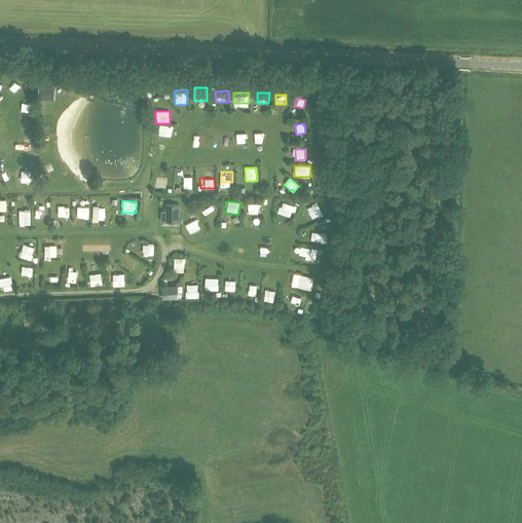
[(292,218),(295,207),(282,202),(278,214),(292,218)]
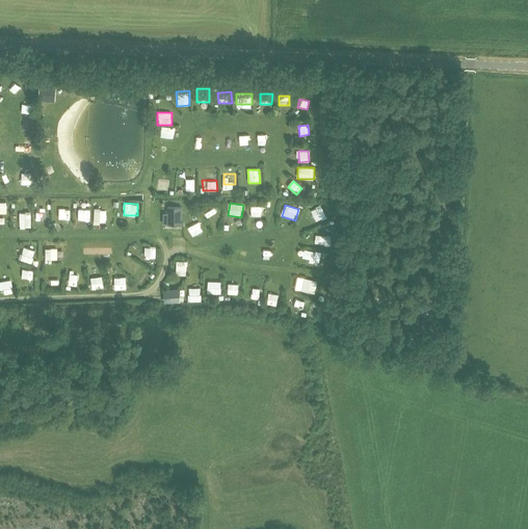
[(18,206),(18,218),(29,217),(29,206),(18,206)]
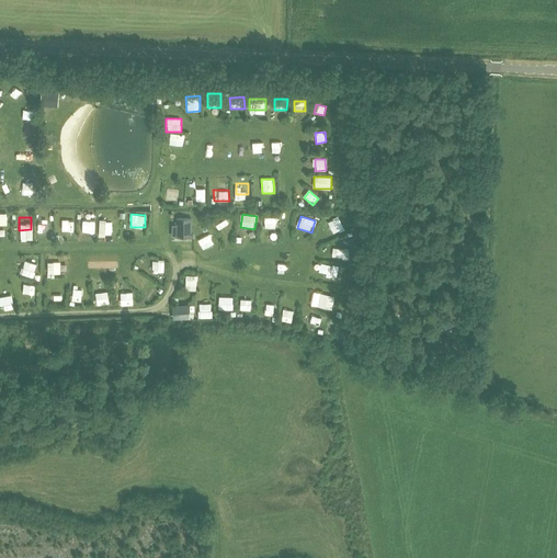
[(59,218),(60,232),(75,231),(74,218),(59,218)]
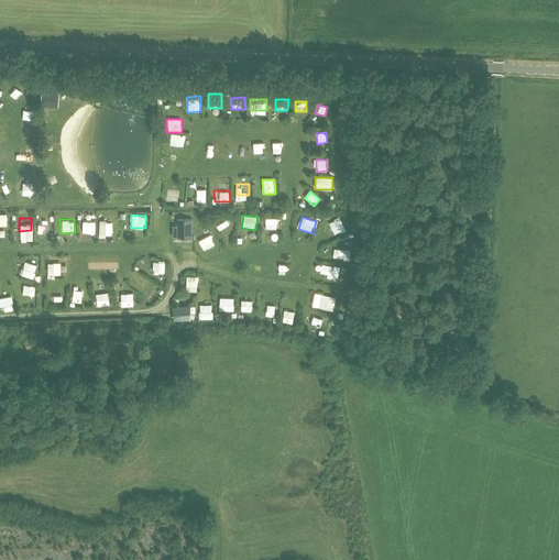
[(211,222),(214,229),(225,224),(222,219),(211,222)]
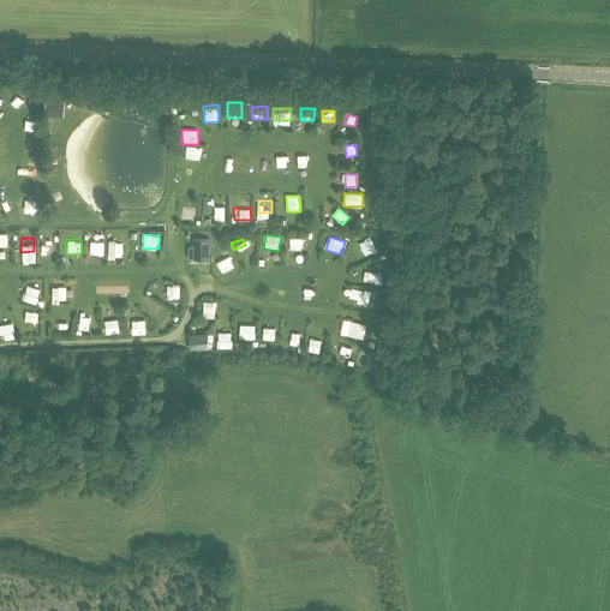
[(292,239),(292,251),(303,251),(303,239),(292,239)]
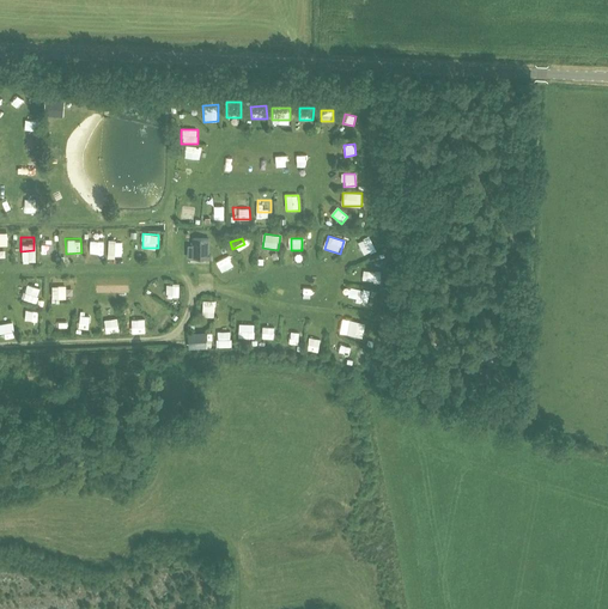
[(121,257),(122,242),(108,241),(108,257),(121,257)]
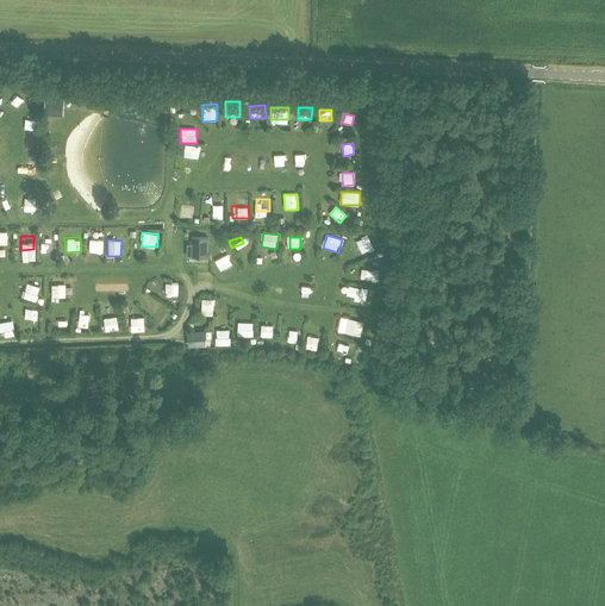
[(203,256),(203,242),(187,242),(187,261),(206,261),(206,256),(203,256)]
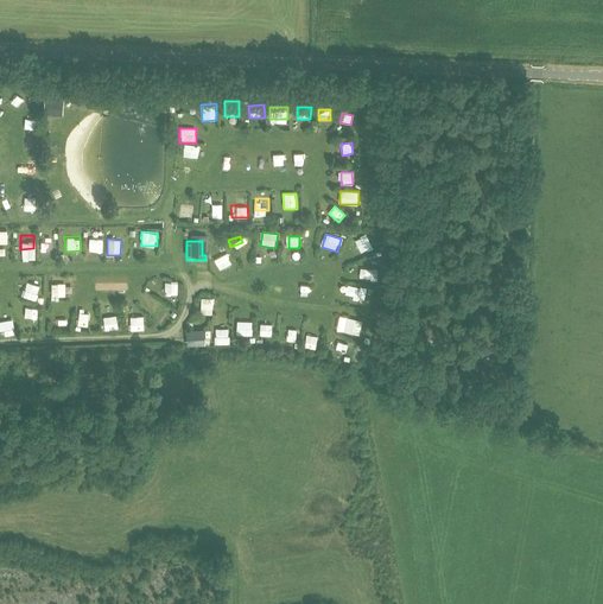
[(52,254),(54,246),(43,245),(42,253),(52,254)]
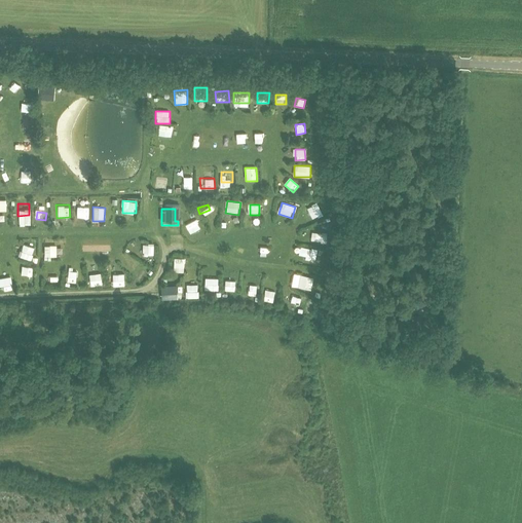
[(187,230),(196,226),(193,221),(185,225),(187,230)]
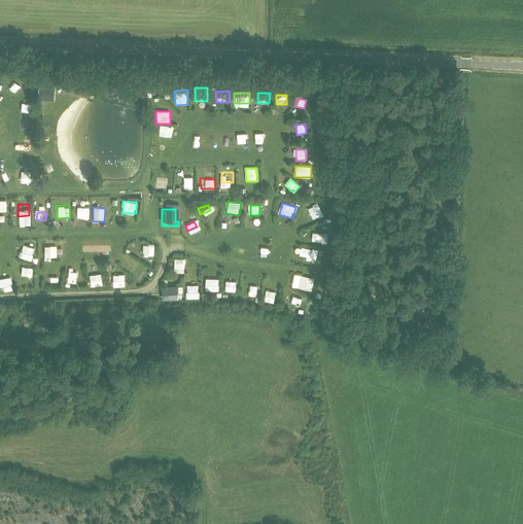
[(22,248),(21,259),(32,260),(33,249),(22,248)]
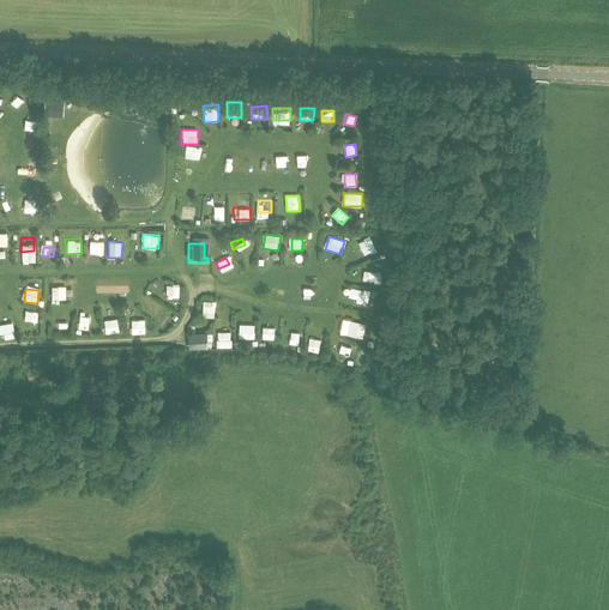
[(203,301),(203,313),(216,313),(216,302),(203,301)]
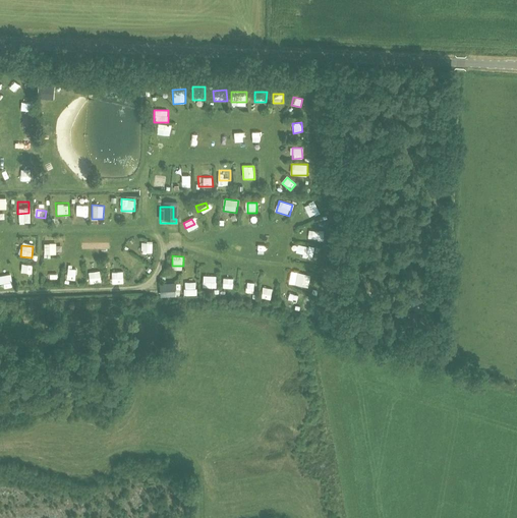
[(139,277),(146,268),(142,266),(135,274),(139,277)]
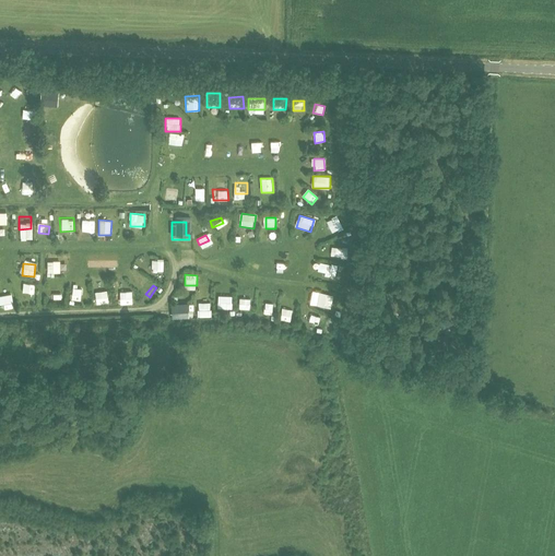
[(94,293),(95,304),(106,303),(106,292),(94,293)]
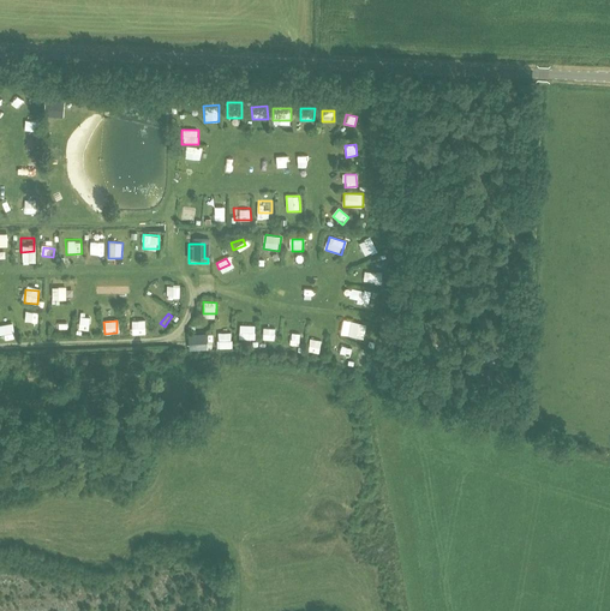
[(362,339),(365,328),(351,322),(347,333),(362,339)]
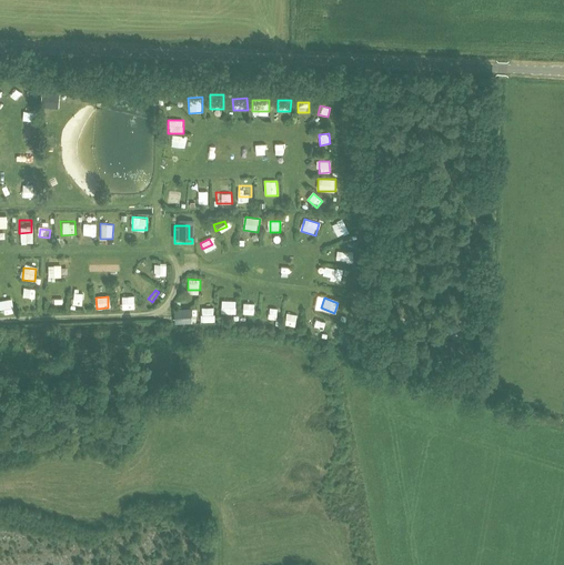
[(222,313),(235,313),(234,301),(222,302),(222,313)]
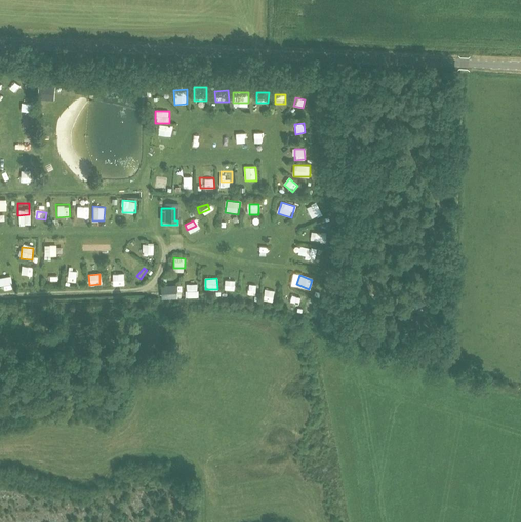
[(189,297),(198,296),(196,284),(188,285),(189,297)]
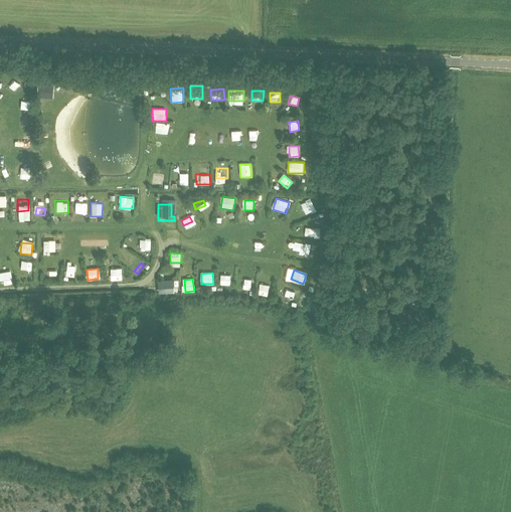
[(296,302),(302,304),(305,296),(299,293),(296,302)]
